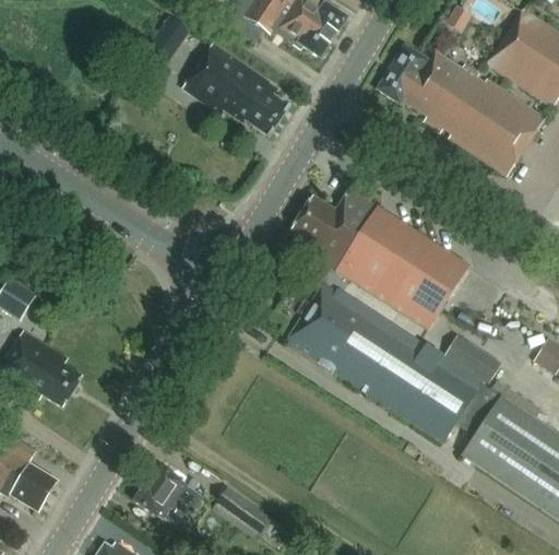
[(236,0),(229,11),(260,31),(263,25),(299,49),(301,46),(318,57),(330,39),(344,18),(318,0),(236,0)]
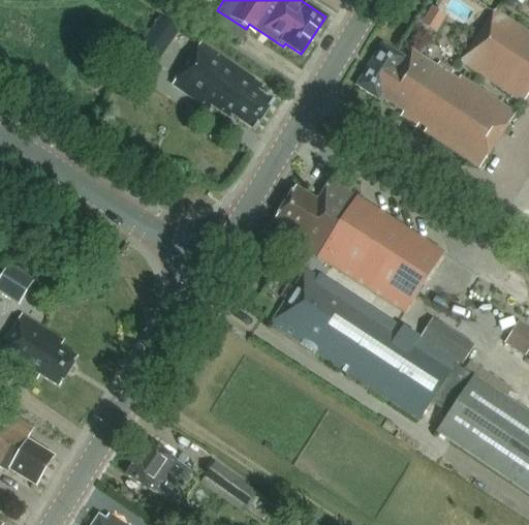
[(421,21),(436,31),(447,12),(432,3),(421,21)]
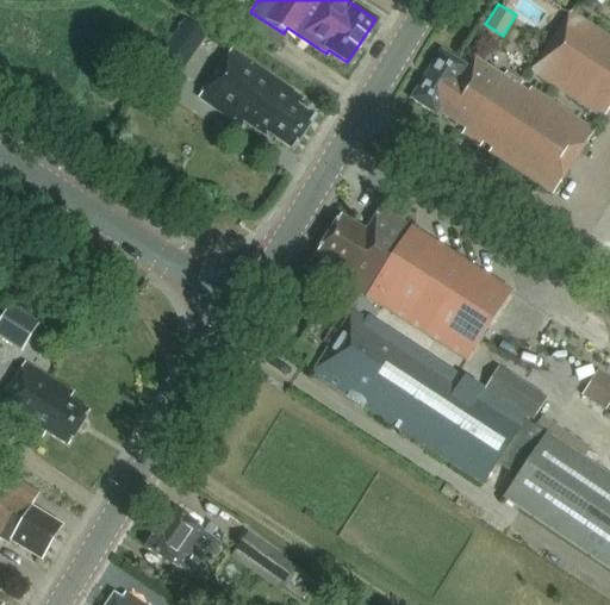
[(602,116),(609,103),(609,37),(565,8),(528,64),(527,66),(602,116)]
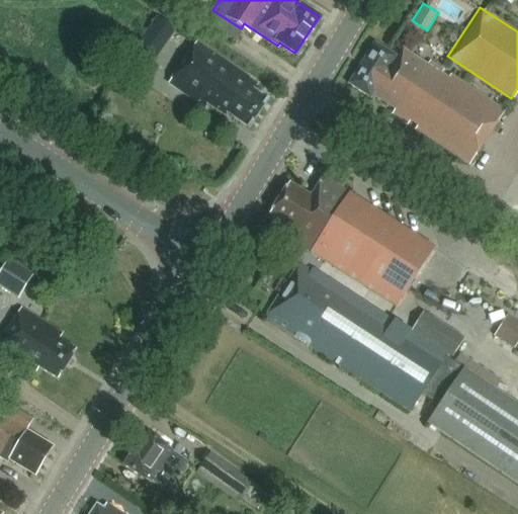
[(176,26),(156,13),(136,45),(155,58),(176,26)]
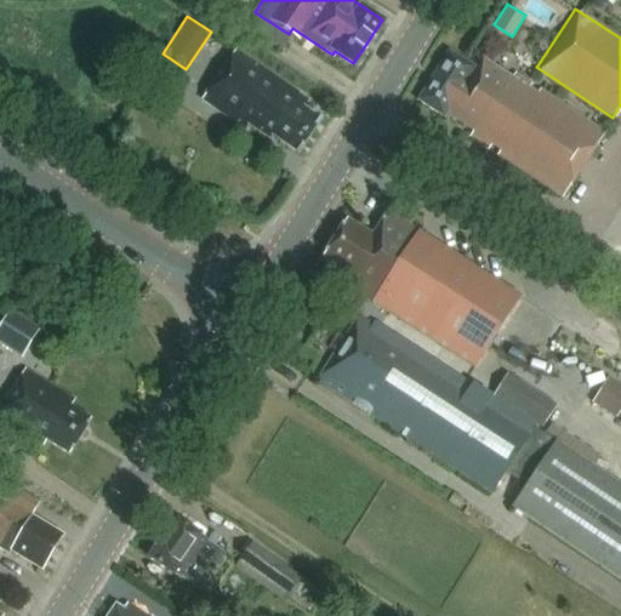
[(200,96),(244,126),(248,121),(269,136),(272,132),(300,150),(322,118),(302,104),(305,100),(297,93),(298,91),(234,46),(200,96)]
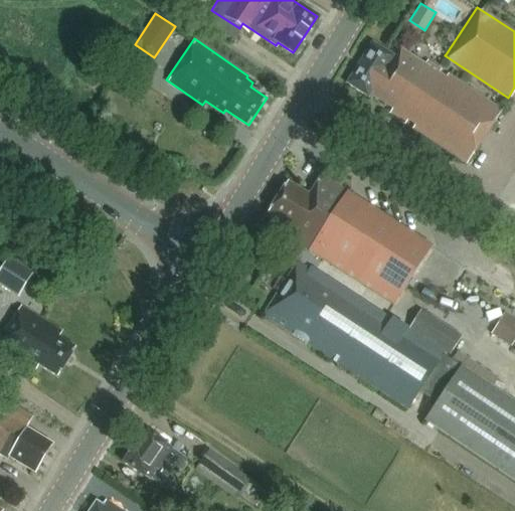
[(500,110),(425,60),(422,63),(398,48),(392,57),(369,42),(344,80),(366,96),(368,93),(387,105),(385,108),(467,161),(500,110)]
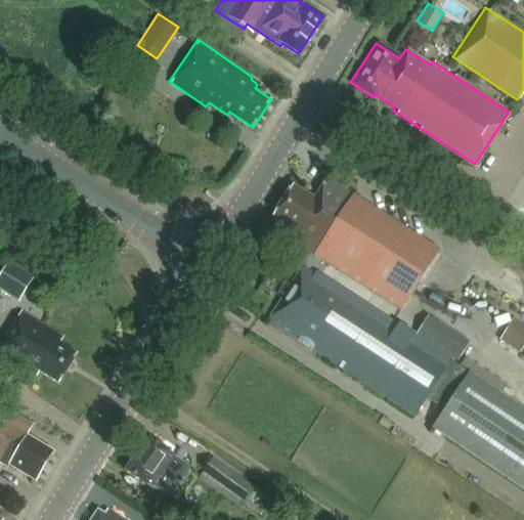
[(104,111),(98,122),(110,128),(116,118),(104,111)]
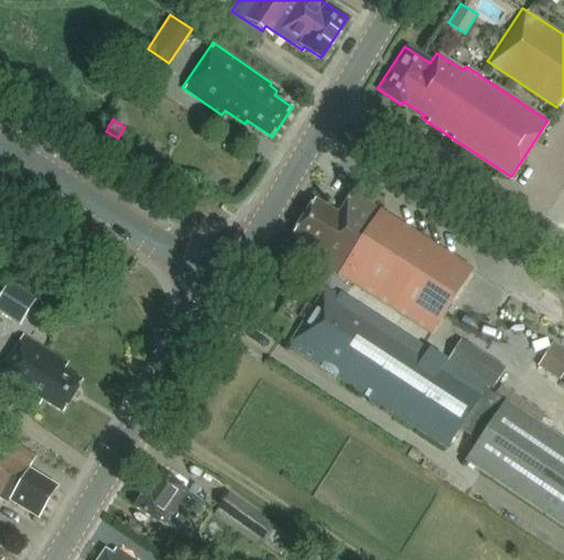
[(437,168),(432,178),(446,185),(452,175),(437,168)]
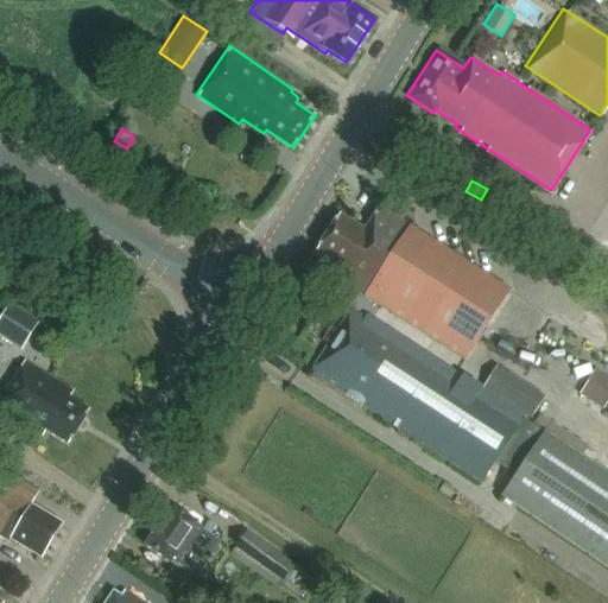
[(353,285),(466,357),(510,290),(379,204),(362,229),(339,214),(317,246),(341,261),(337,267),(356,279),(353,285)]
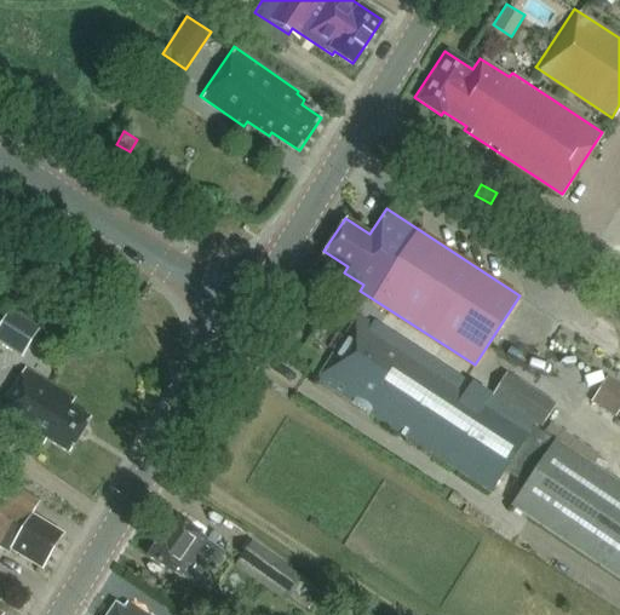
[(9,308),(0,320),(0,342),(19,355),(38,326),(9,308)]
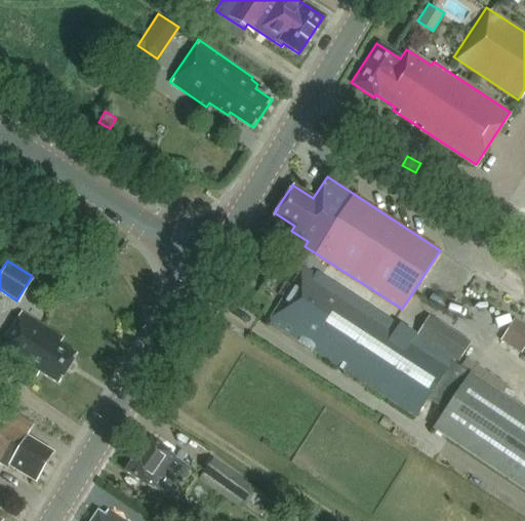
[(303,263),(268,316),(412,413),(423,396),(441,408),(430,426),(524,489),(524,408),(455,362),(452,359),(453,357),(415,331),(400,321),(399,322),(318,267),(315,271),(303,263)]
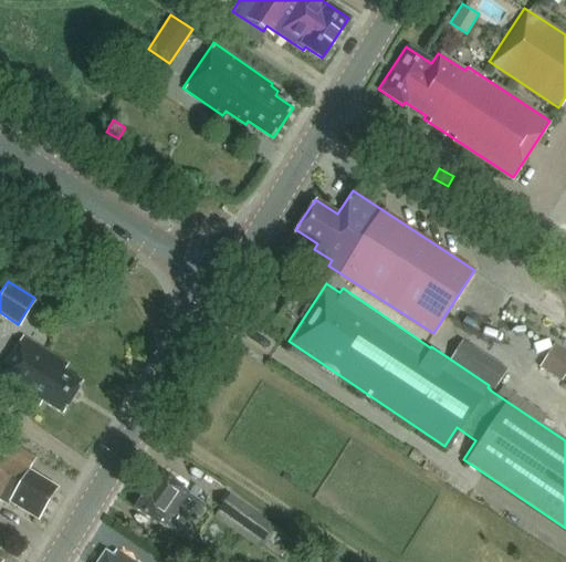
[(65,413),(84,381),(65,368),(69,362),(23,334),(0,372),(0,383),(27,401),(29,397),(40,404),(43,399),(65,413)]
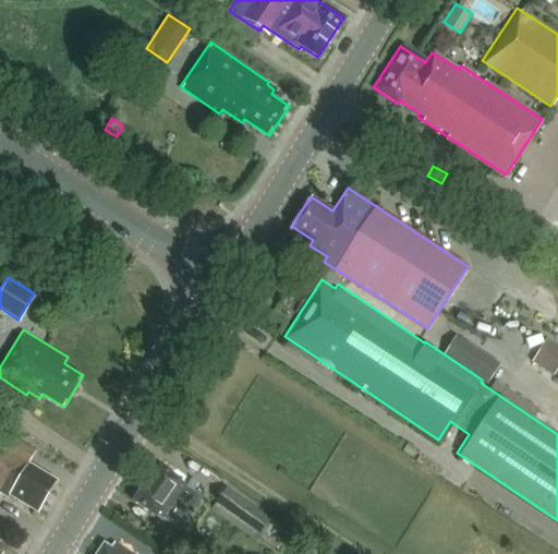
[(456,330),(441,352),(482,380),(481,382),(484,385),(500,361),(456,330)]
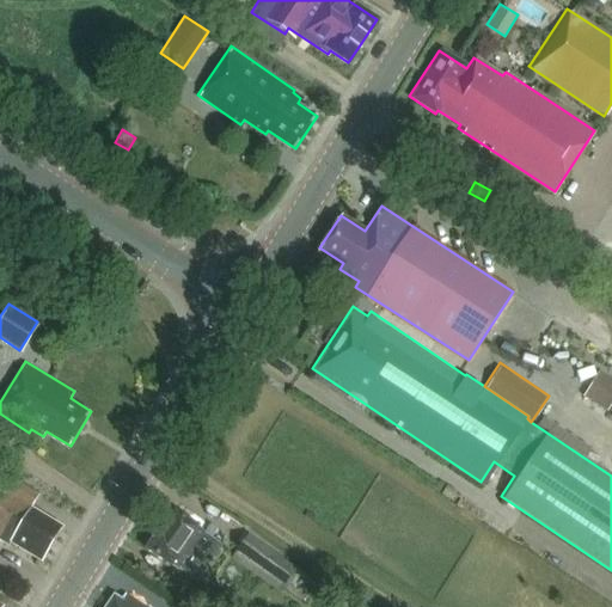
[(611,376),(600,371),(585,396),(607,410),(611,400),(611,376)]
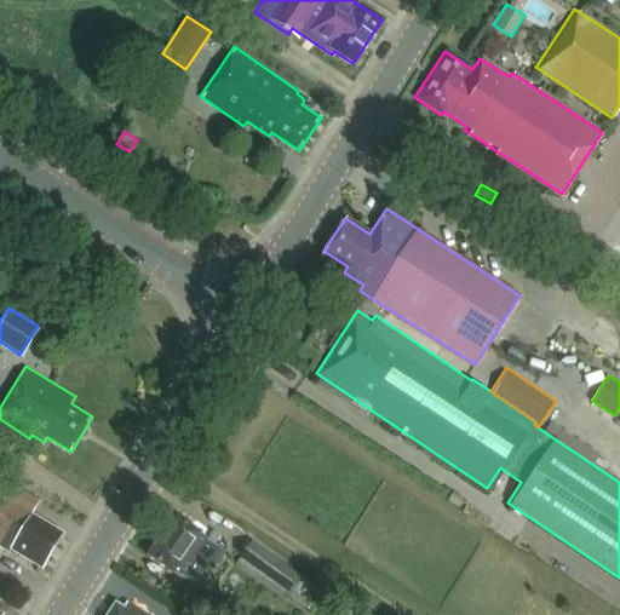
[(10,547),(40,565),(62,529),(32,510),(39,498),(10,480),(6,484),(0,481),(0,547),(6,552),(10,547)]
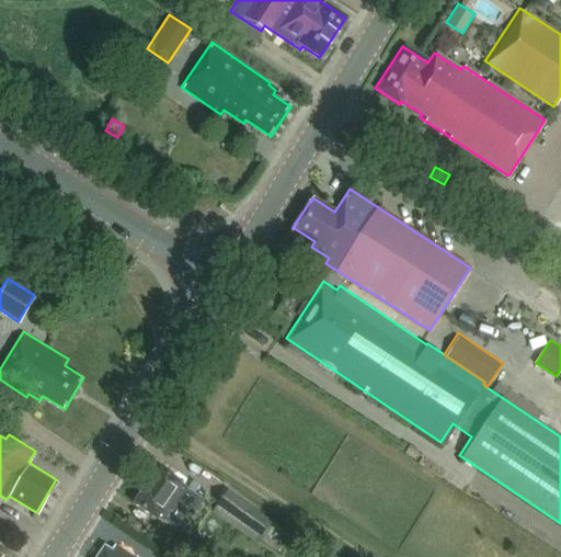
[(135,501),(168,524),(176,530),(199,495),(160,468),(148,486),(146,485),(135,501)]
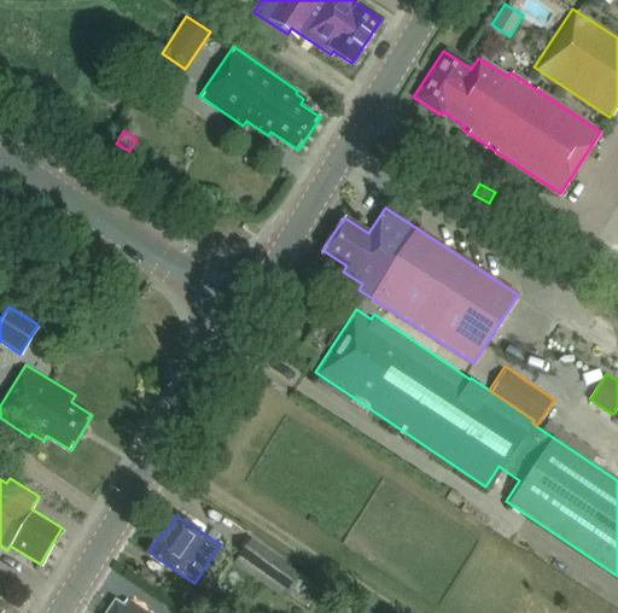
[(313,582),(249,537),(232,561),(278,594),(281,589),(298,601),(313,582)]
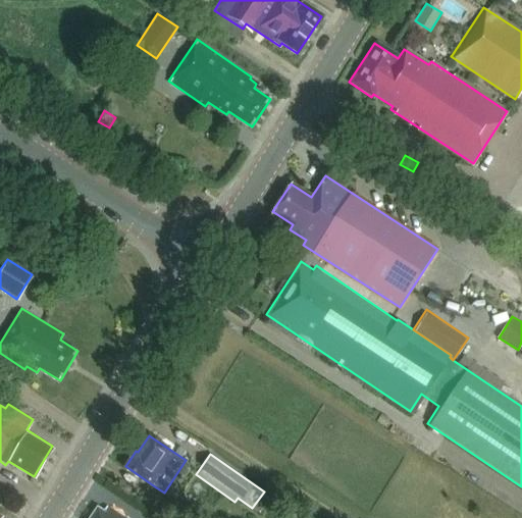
[(123,517),(106,506),(103,511),(98,507),(90,517),(123,517)]
